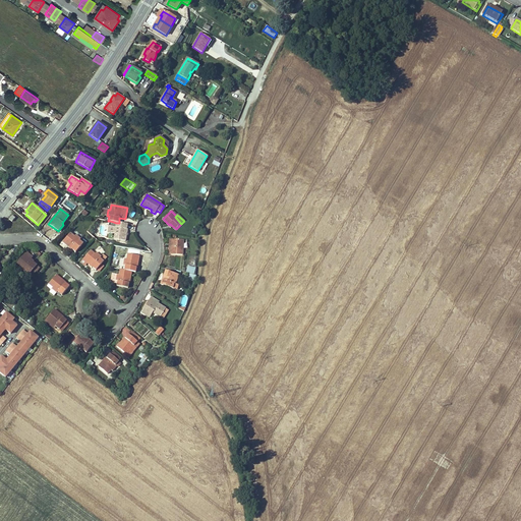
[(127,229),(127,225),(119,223),(116,223),(115,227),(114,227),(113,233),(115,234),(114,239),(125,241),(127,235),(125,235),(125,234),(127,234),(128,230),(127,229)]
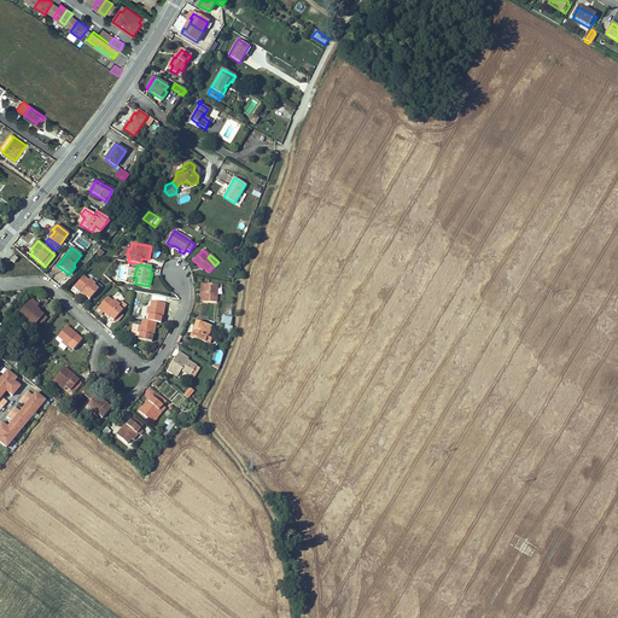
[(83,277),(74,287),(85,297),(85,296),(89,299),(99,290),(94,285),(95,284),(89,279),(88,280),(83,277)]
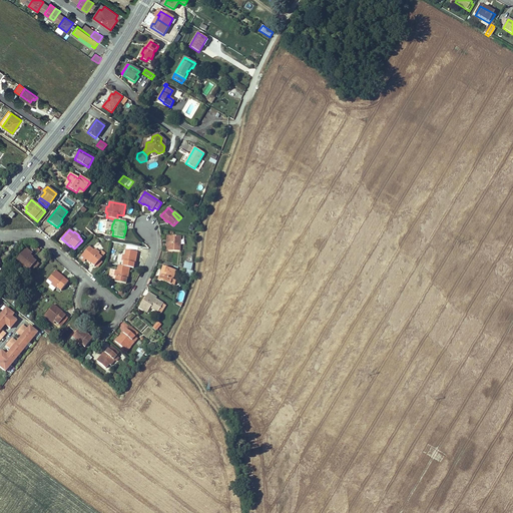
[(180,236),(166,235),(166,250),(179,251),(180,236)]
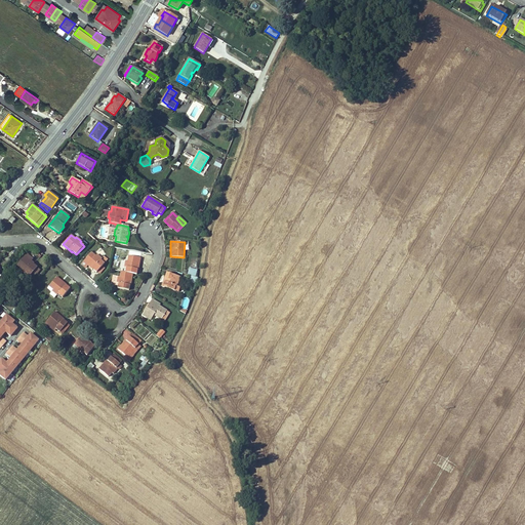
[(91,252),(83,261),(88,266),(89,265),(90,266),(89,267),(92,270),(93,269),(96,273),(97,271),(102,267),(105,264),(101,260),(102,259),(102,258),(96,255),(95,256),(91,252)]
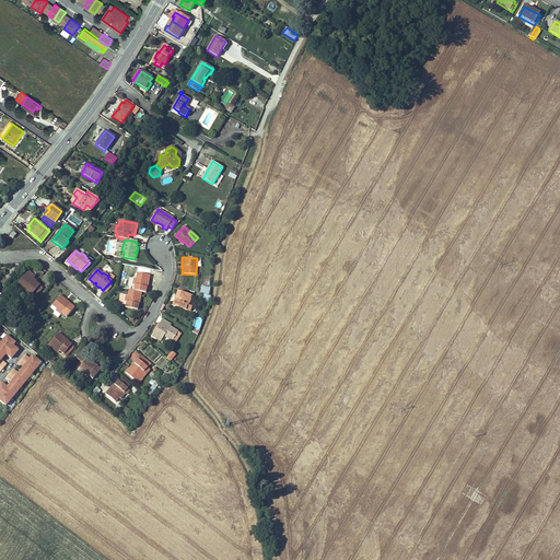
[(31,277),(26,272),(18,283),(22,287),(21,288),(26,292),(26,293),(27,291),(32,294),(39,286),(35,282),(36,281),(33,278),(32,278),(31,280),(30,279),(31,277)]
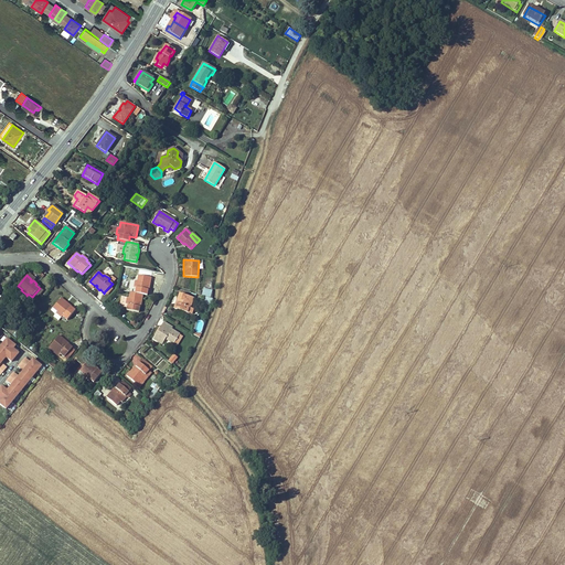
[(136,288),(135,294),(142,295),(147,296),(148,290),(149,290),(150,286),(148,285),(148,284),(150,284),(151,278),(138,275),(137,281),(136,280),(135,288),(136,288)]
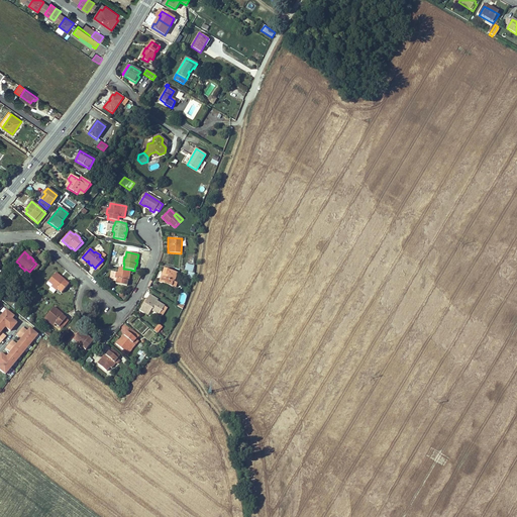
[(39,266),(36,264),(29,272),(30,274),(34,270),(34,271),(39,266)]
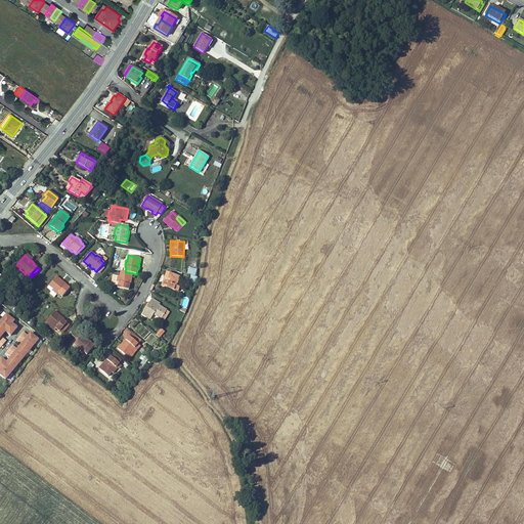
[(131,279),(132,273),(125,272),(121,271),(120,276),(118,276),(117,282),(119,282),(118,288),(128,290),(129,285),(130,285),(131,280),(129,280),(129,278),(131,279)]
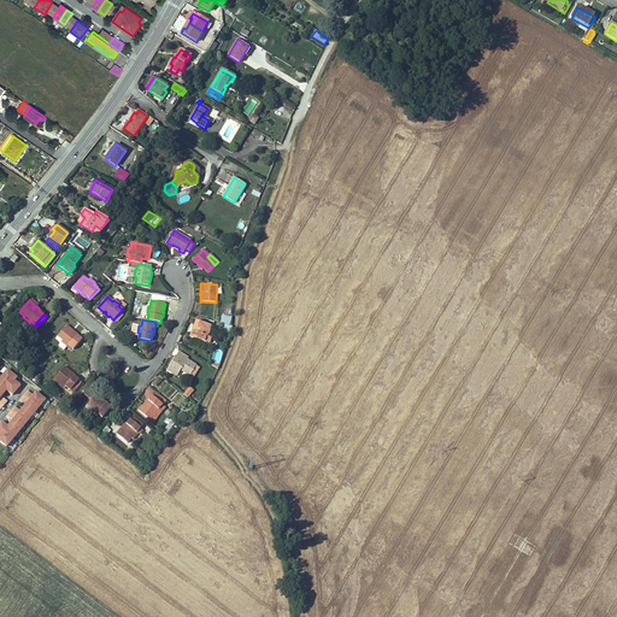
[(211,327),(197,322),(194,328),(195,328),(192,338),(205,341),(206,336),(207,336),(211,327)]
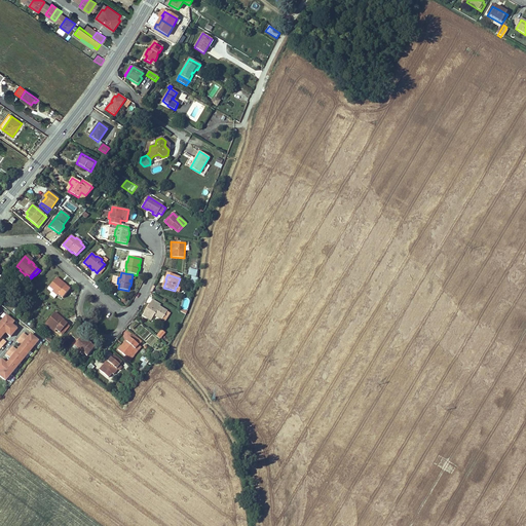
[(66,285),(58,277),(49,287),(53,290),(52,292),(57,296),(58,295),(63,298),(70,290),(66,286),(66,285)]
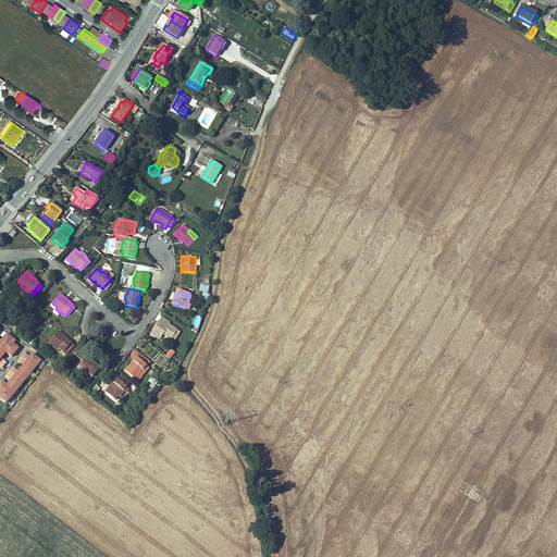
[(170,323),(161,318),(151,334),(160,339),(163,333),(165,334),(164,335),(171,339),(177,330),(169,325),(170,323)]
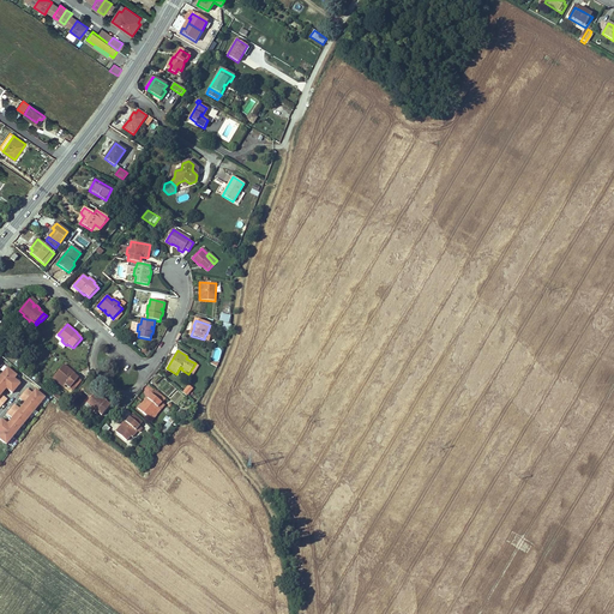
[(199,366),(196,363),(188,374),(192,375),(199,366)]
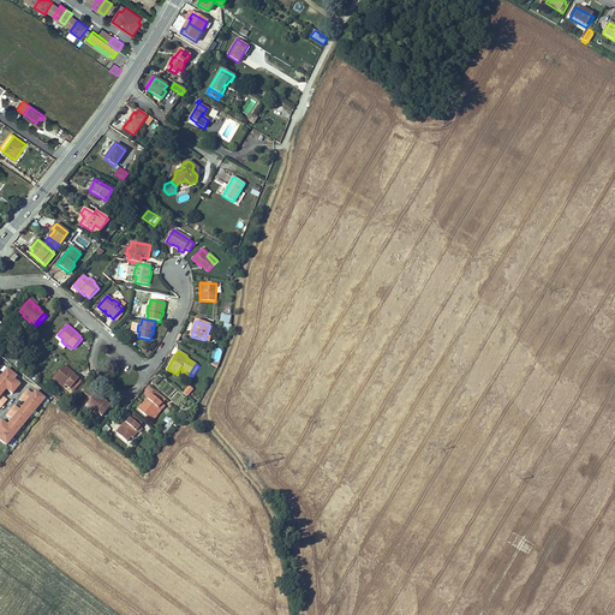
[(78,380),(79,378),(75,375),(76,374),(65,365),(55,376),(60,380),(59,382),(64,387),(65,386),(70,389),(78,380)]
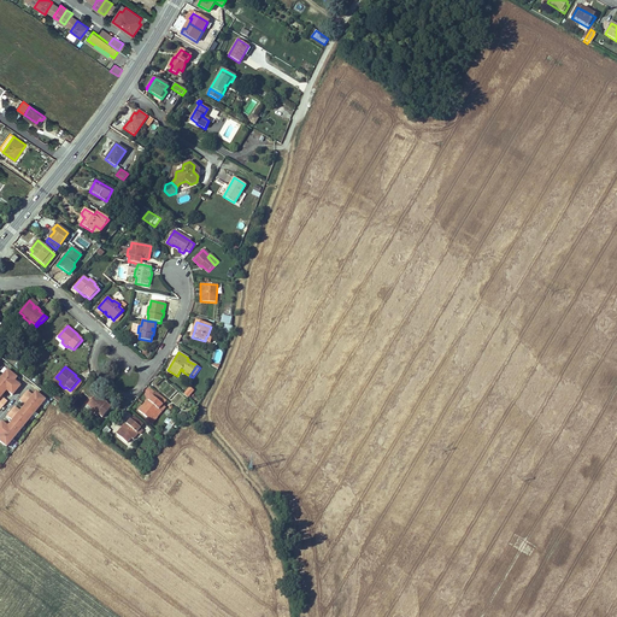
[(0,378),(0,410),(7,401),(1,397),(6,391),(12,395),(21,386),(15,381),(17,377),(7,370),(0,378)]
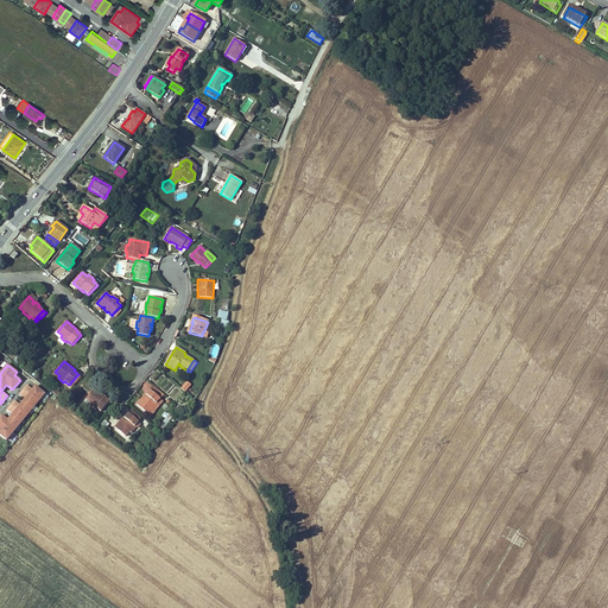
[(55,372),(52,374),(63,384),(63,382),(58,378),(59,375),(55,372)]
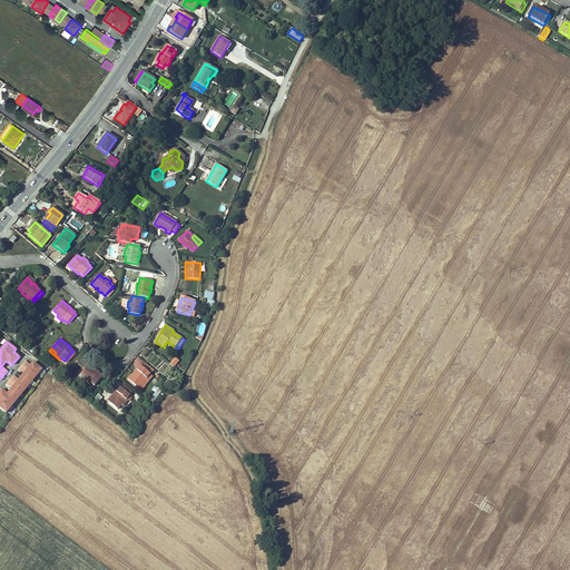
[(76,354),(72,352),(65,361),(68,363),(76,354)]
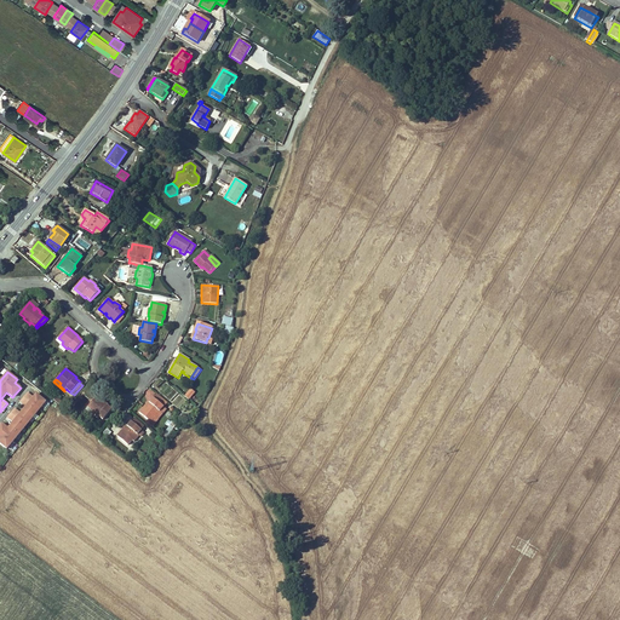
[(0,443),(6,449),(45,402),(36,395),(33,397),(27,392),(19,402),(26,407),(21,413),(15,408),(6,418),(13,423),(7,429),(1,424),(0,425),(0,443)]
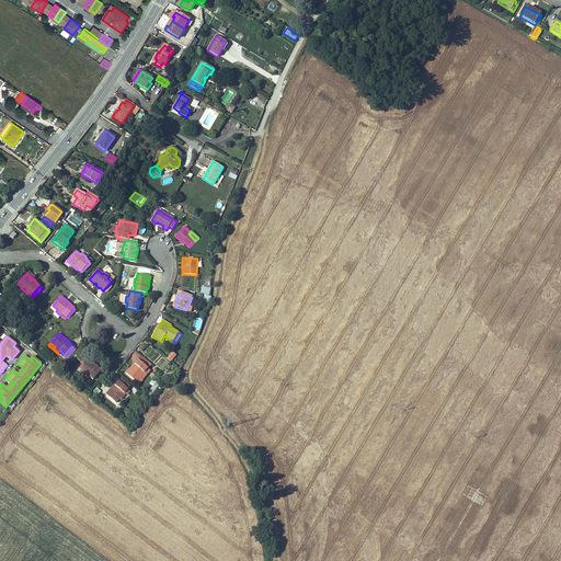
[(150,365),(141,357),(138,361),(148,368),(150,365)]
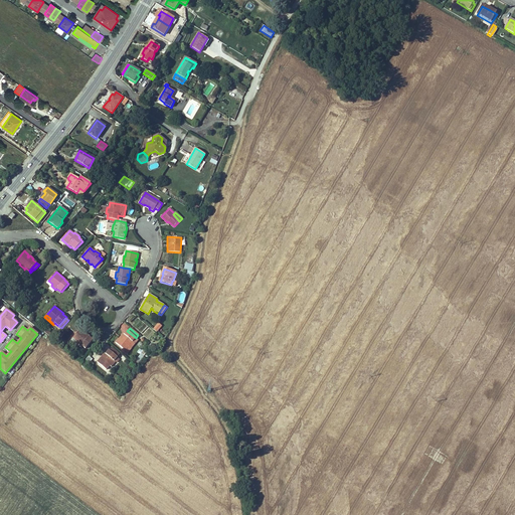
[(84,332),(80,329),(72,338),(76,341),(75,343),(80,347),(81,346),(86,349),(93,340),(89,337),(90,336),(87,333),(84,335),(83,334),(84,332)]
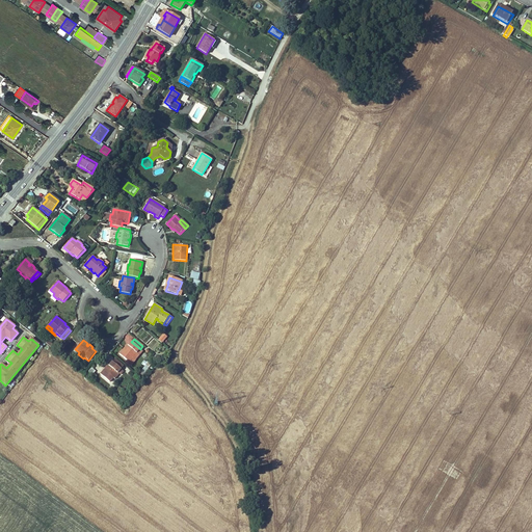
[(140,349),(131,342),(128,345),(127,345),(124,348),(126,349),(125,351),(123,349),(120,354),(129,362),(132,357),(134,360),(138,354),(137,353),(140,349)]
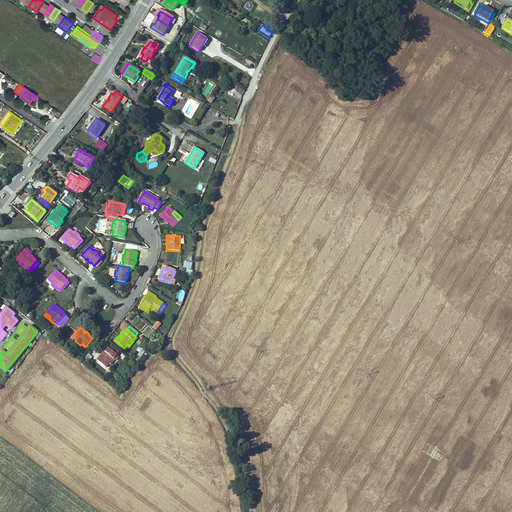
[(127,344),(124,348),(127,351),(137,338),(135,336),(132,340),(133,341),(129,346),(127,344)]
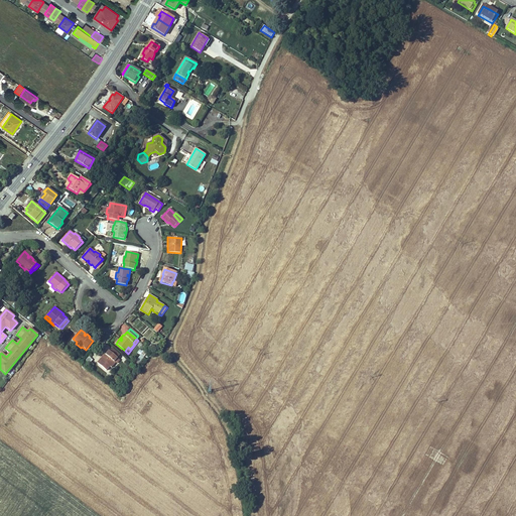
[(112,349),(110,352),(117,358),(120,355),(112,349)]
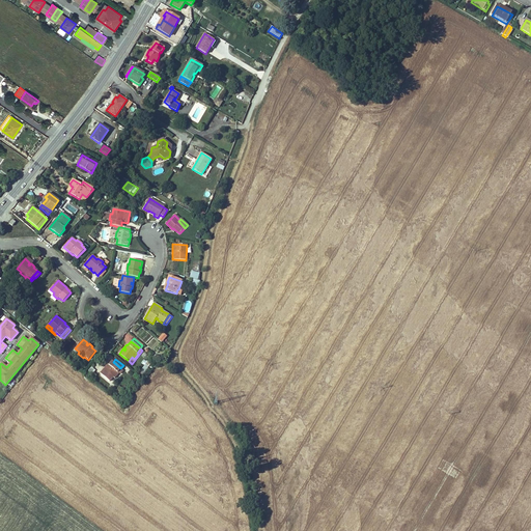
[(106,370),(104,368),(100,373),(110,382),(113,378),(115,379),(119,373),(117,372),(120,368),(113,362),(112,361),(109,365),(108,364),(105,367),(107,369),(106,370)]
